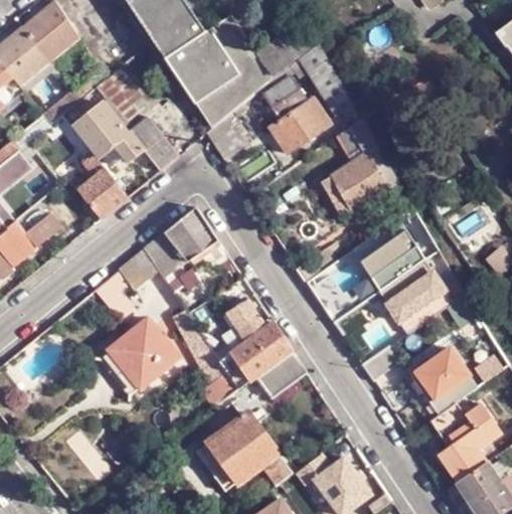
[(71,0),(111,61),(137,43),(109,0),(71,0)]
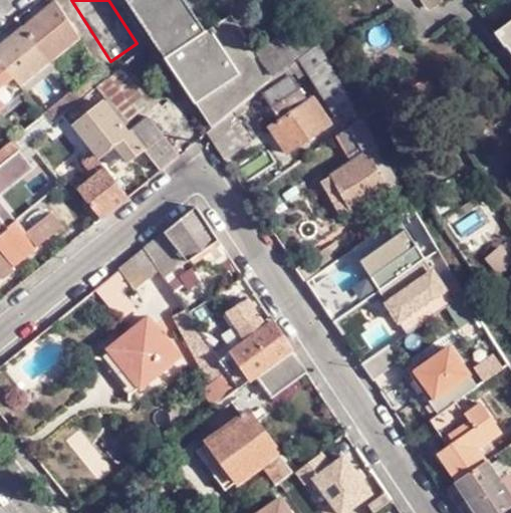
[(316,42),(301,17),(257,52),(231,16),(206,33),(184,0),(125,0),(210,127),(231,111),(297,59),(316,42)]
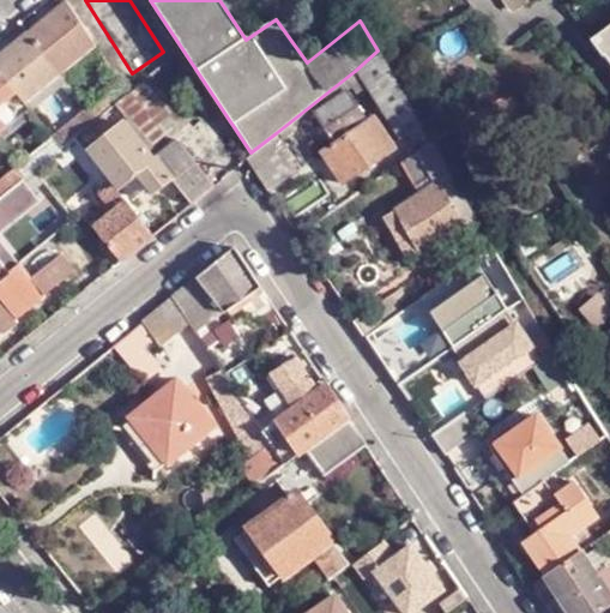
[(501,0),(509,12),(526,1),(525,0),(501,0)]
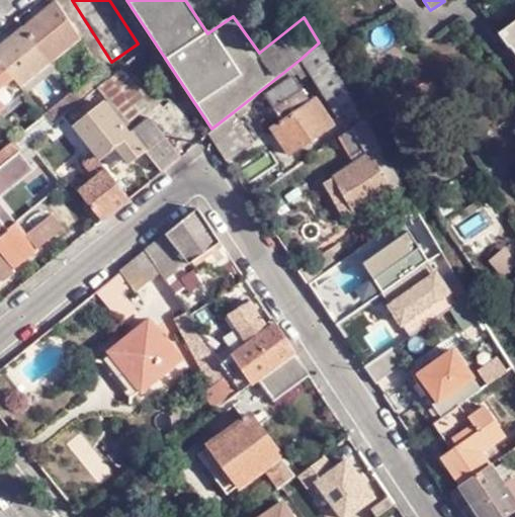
[(55,3),(22,29),(49,61),(78,38),(55,3)]
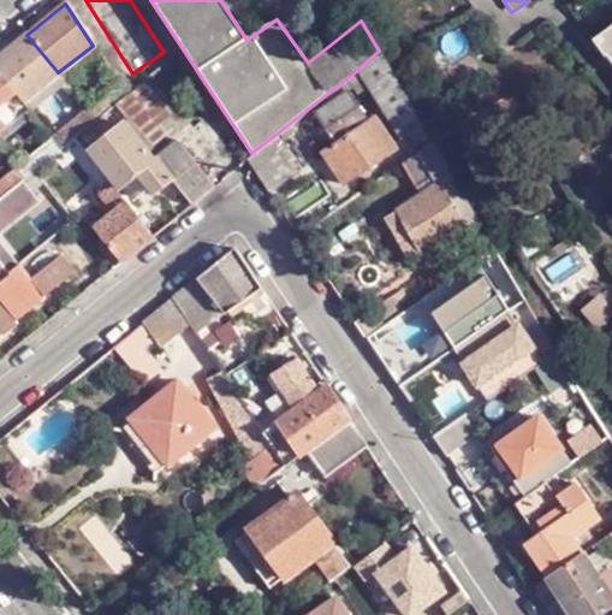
[(611,18),(587,39),(611,71),(611,18)]
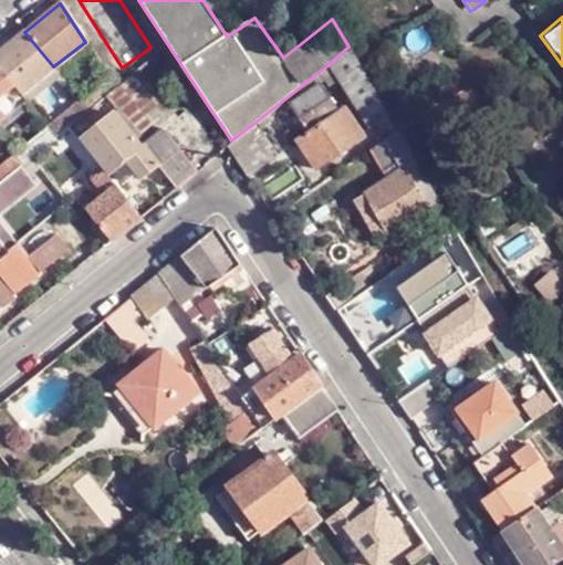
[(24,32),(0,51),(0,70),(19,94),(53,66),(24,32)]
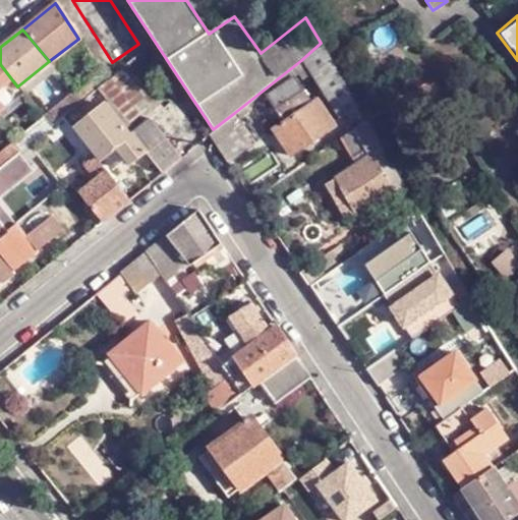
[(321,43),(301,60),(340,116),(346,113),(351,123),(362,116),(321,43)]
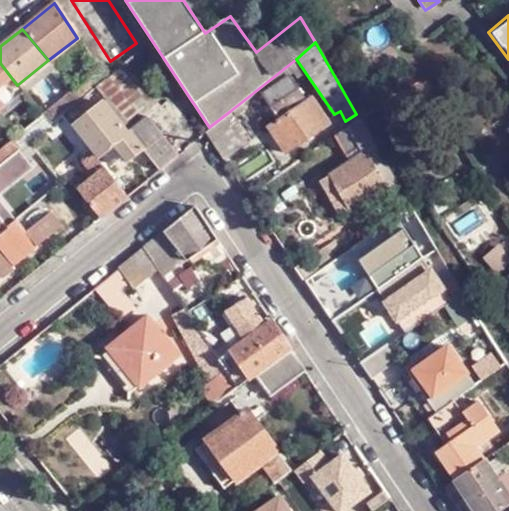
[(0,99),(17,85),(0,63),(0,99)]
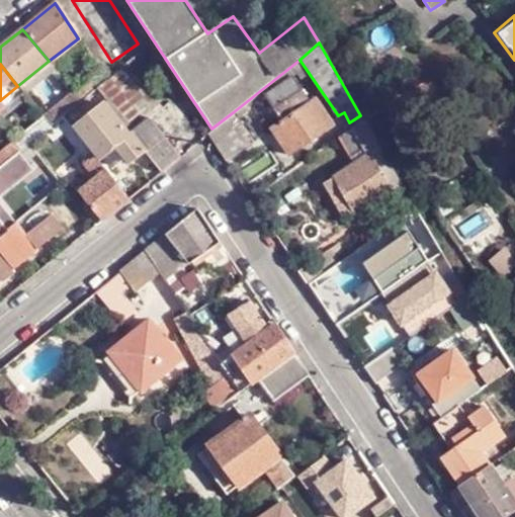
[(129,133),(147,118),(158,110),(123,66),(105,80),(95,88),(104,101),(129,133)]
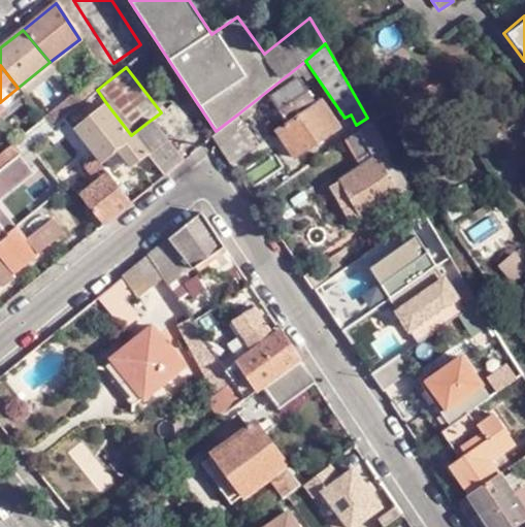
[(103,74),(74,97),(79,104),(97,90),(107,81),(103,74)]
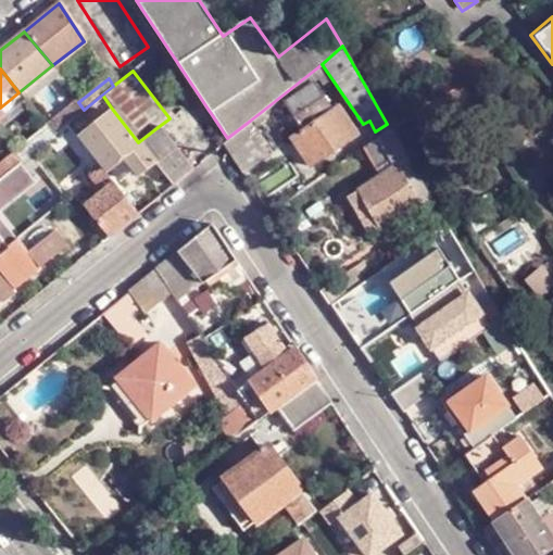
[(308,164),(355,133),(337,104),(330,109),(311,82),(285,100),(303,128),(290,138),(308,164)]
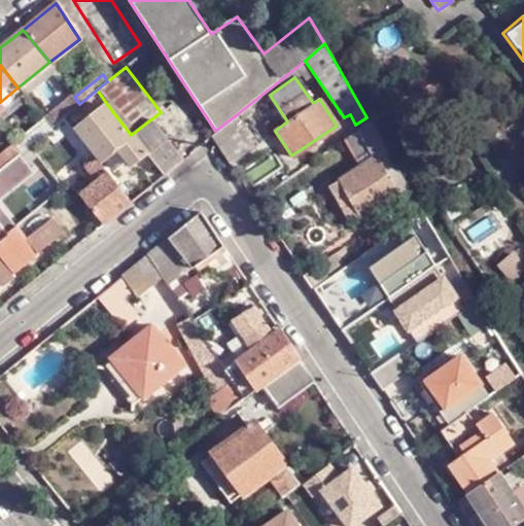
[(73,96),(42,120),(48,129),(62,118),(79,104),(74,97),(73,96)]
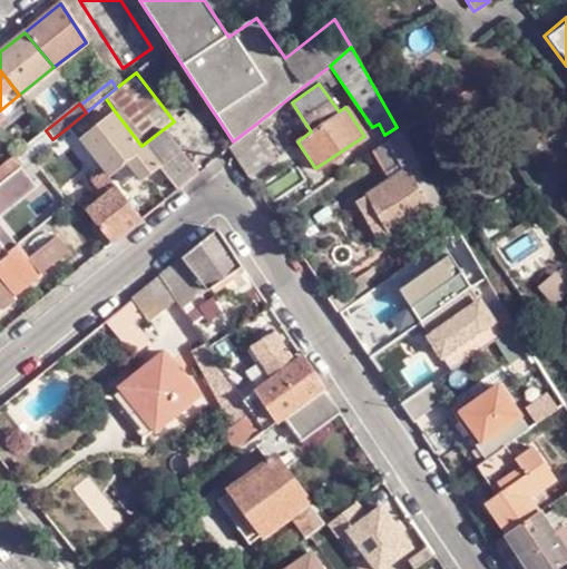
[(138,148),(142,146),(115,111),(111,115),(138,148)]
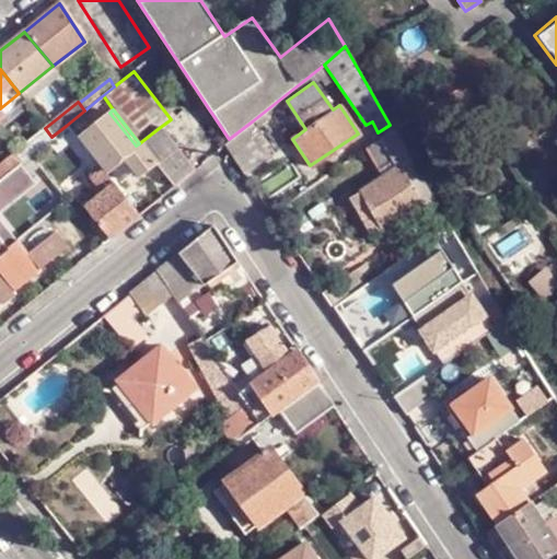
[(137,175),(151,164),(136,146),(109,113),(78,137),(104,172),(107,170),(115,178),(116,177),(129,167),(137,175)]
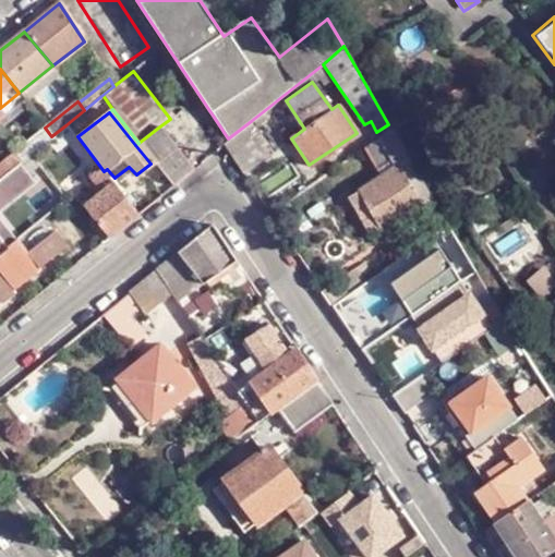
[(228,138),(224,143),(243,172),(273,153),(251,121),(228,138)]
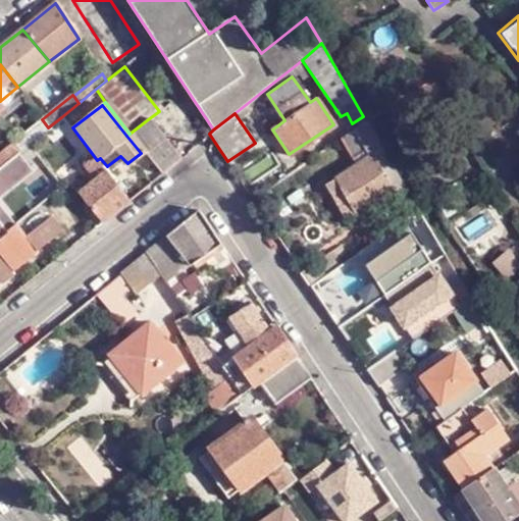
[(86,149),(62,118),(50,127),(59,138),(65,134),(81,152),(86,149)]
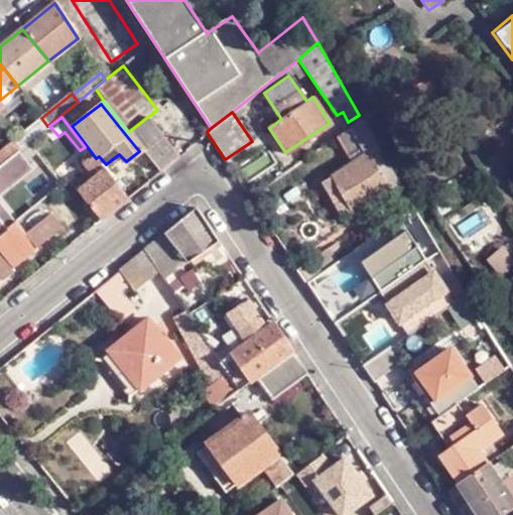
[(17,149),(25,143),(47,126),(41,118),(11,142),(17,149)]
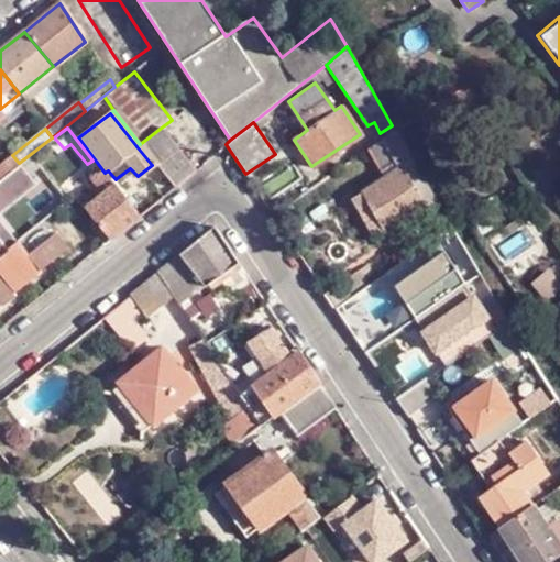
[(173,188),(194,171),(160,129),(140,144),(136,146),(152,165),(154,164),(173,188)]
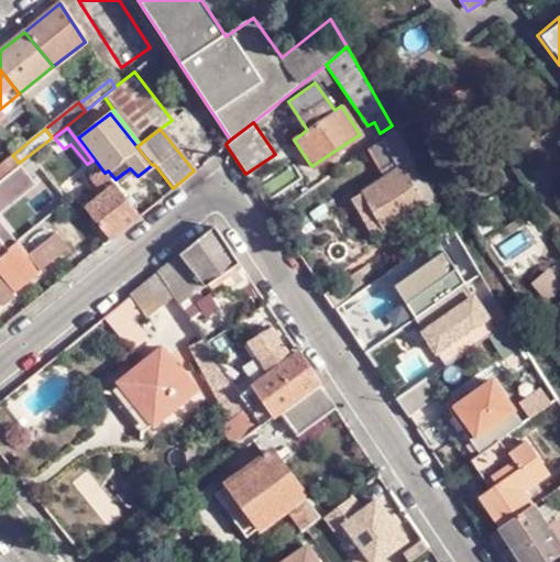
[(435,199),(394,130),(381,139),(366,150),(384,178),(364,191),(352,198),(374,238),(386,230),(420,208),(435,199)]
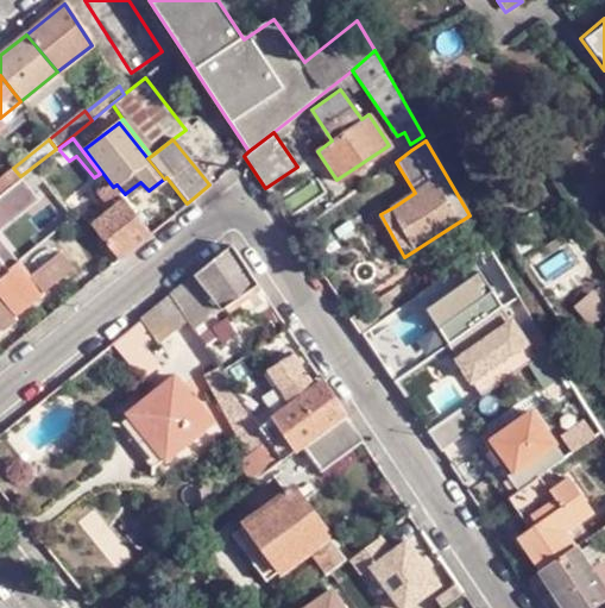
[(13,168),(0,177),(0,188),(2,192),(13,182),(20,176),(13,168)]
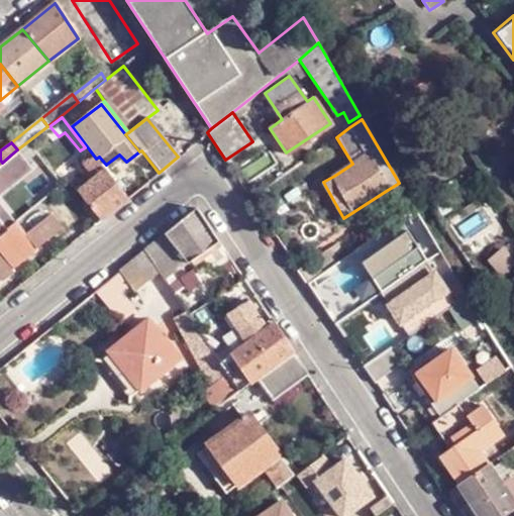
[(82,185),(102,169),(90,153),(70,170),(82,185)]
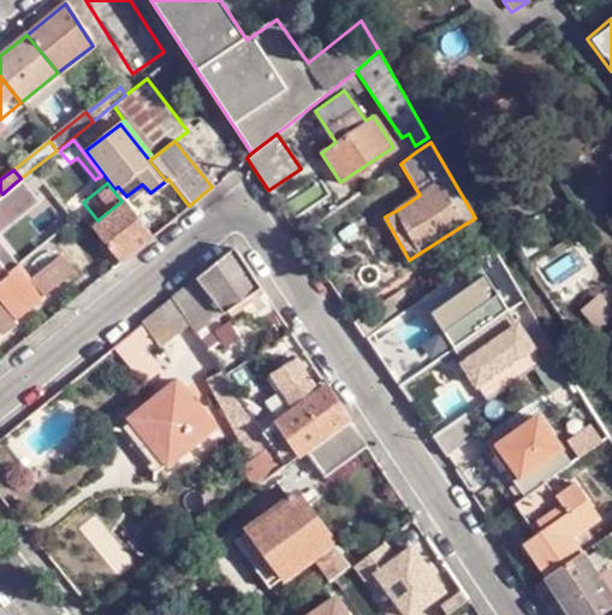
[(3,194),(0,195),(0,213),(22,195),(13,184),(3,194)]
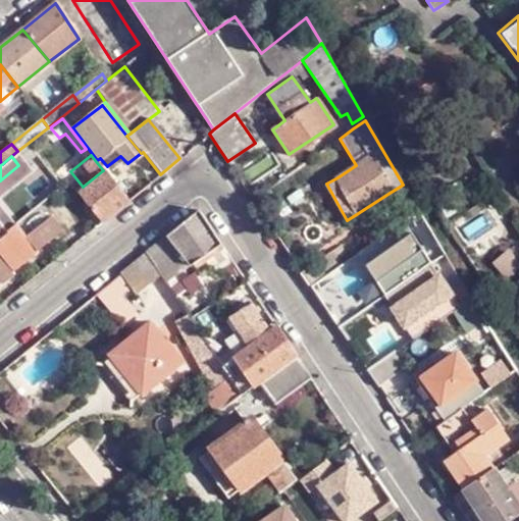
[(115,172),(127,163),(120,156),(108,165),(115,172)]
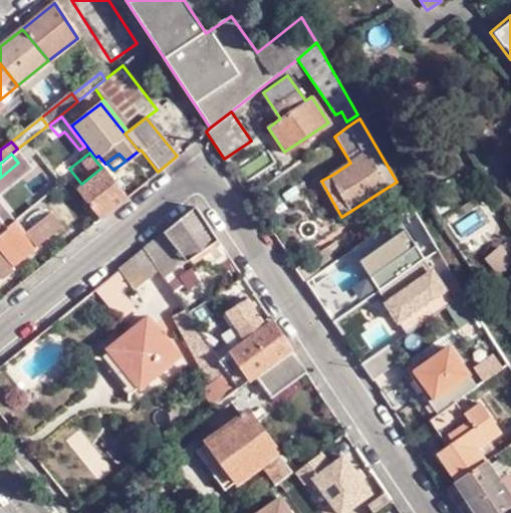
[(98,219),(124,198),(101,168),(81,184),(74,189),(98,219)]
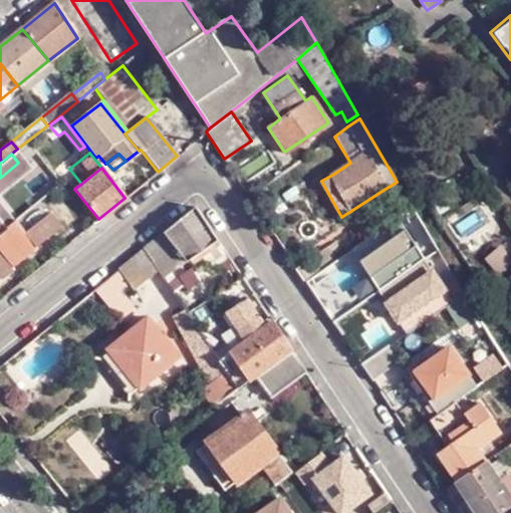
[(411,206),(397,182),(384,190),(400,214),(411,206)]
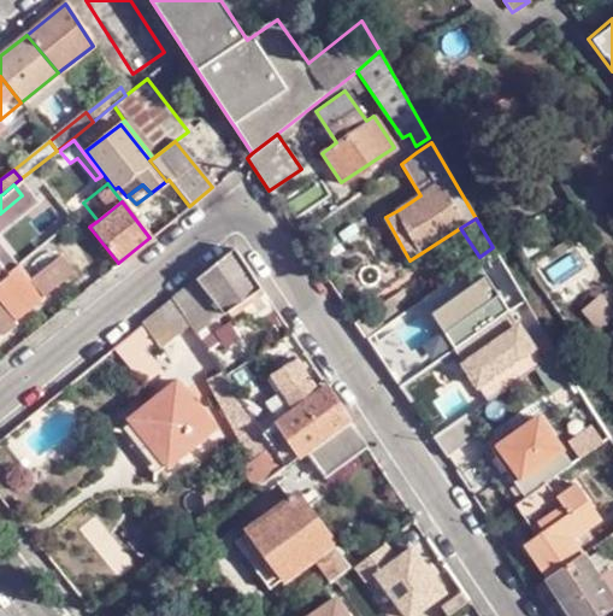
[(206,327),(260,289),(234,248),(171,299),(189,326),(195,334),(206,327)]
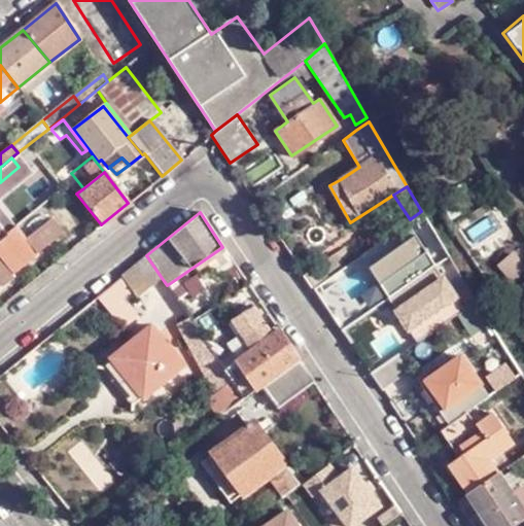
[(6,235),(0,239),(0,287),(12,278),(7,272),(60,230),(47,215),(30,230),(30,229),(25,232),(18,224),(6,235)]
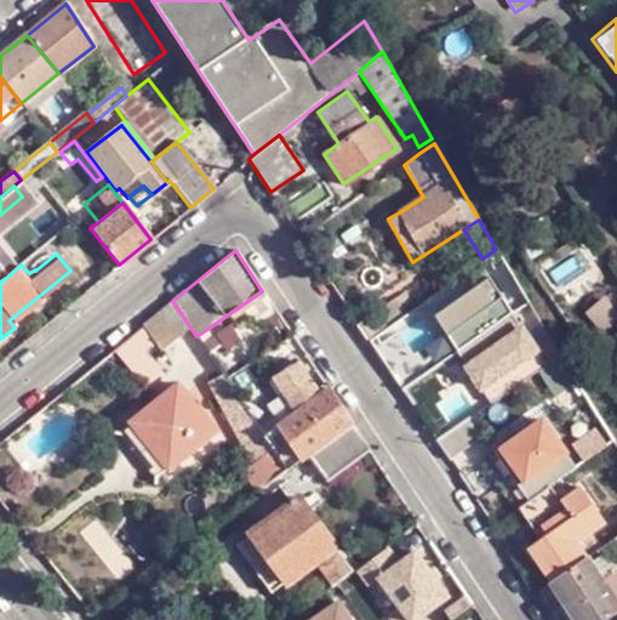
[(424,301),(460,352),(514,316),(479,262),(424,301)]
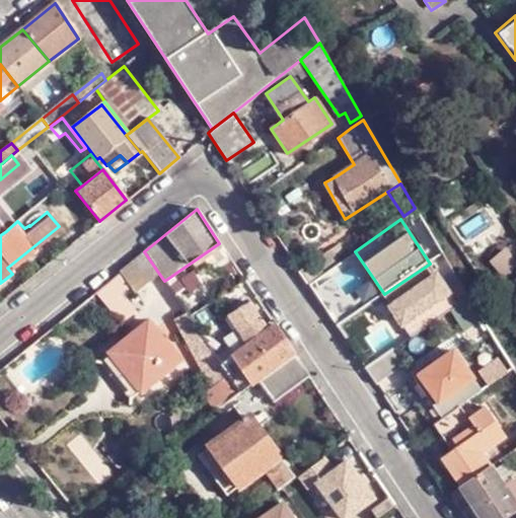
[(338,263),(349,254),(340,242),(328,250),(338,263)]
